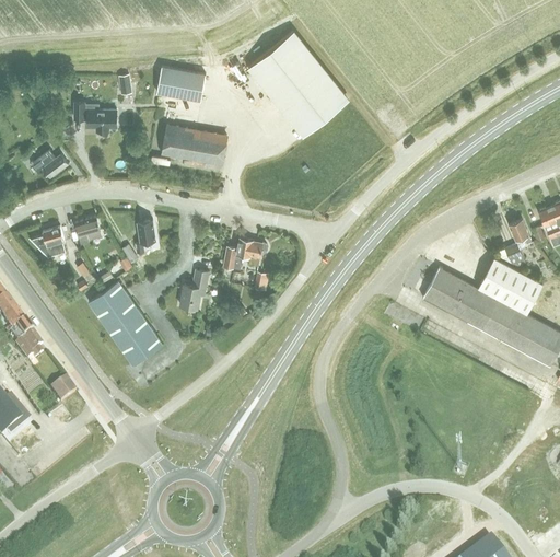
[(247,70),(303,138),(349,101),(293,32),(247,70)]
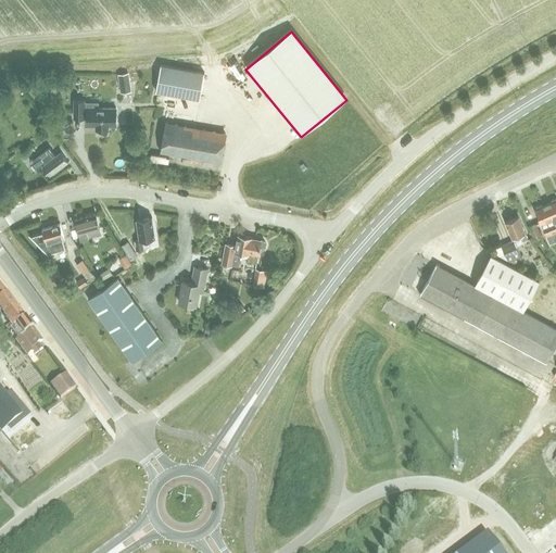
[(200,102),(204,76),(161,68),(155,93),(200,102)]
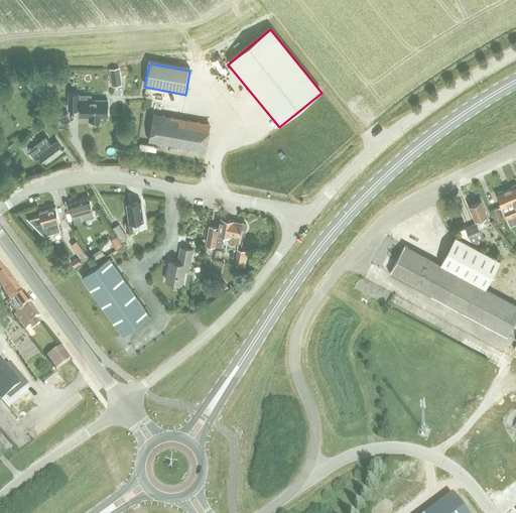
[(110,81),(120,79),(119,71),(109,73),(110,81)]
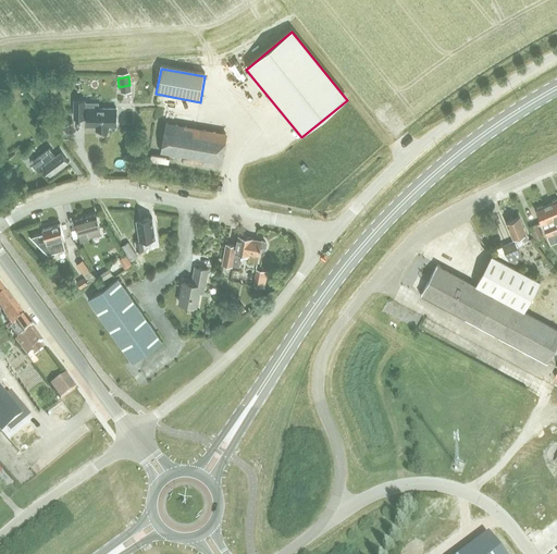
[(115,128),(115,111),(84,110),(85,103),(74,103),(74,120),(84,120),(87,120),(87,128),(96,128),(96,132),(108,132),(108,128),(115,128)]
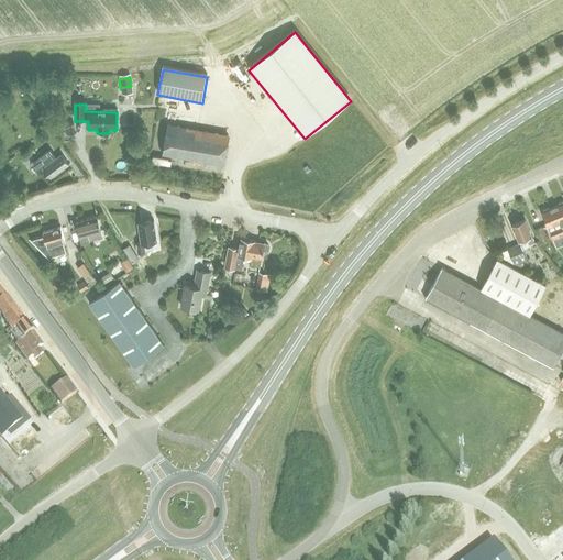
[(222,166),(227,138),(167,127),(163,155),(222,166)]
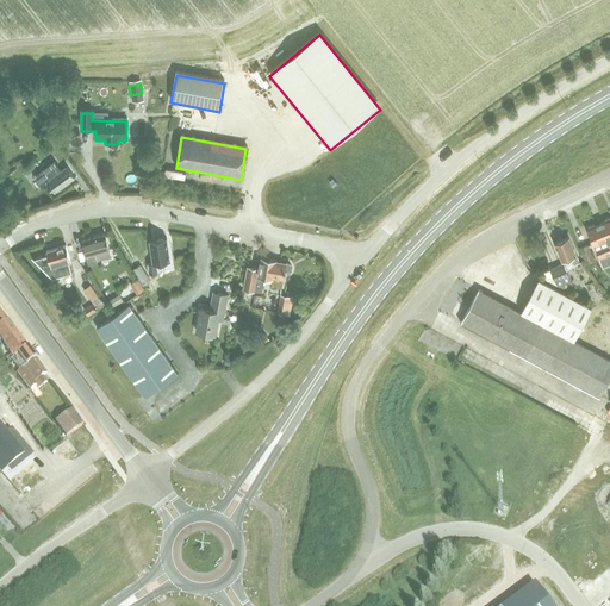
[(55,163),(33,180),(42,191),(48,186),(55,195),(74,181),(66,170),(62,173),(55,163)]
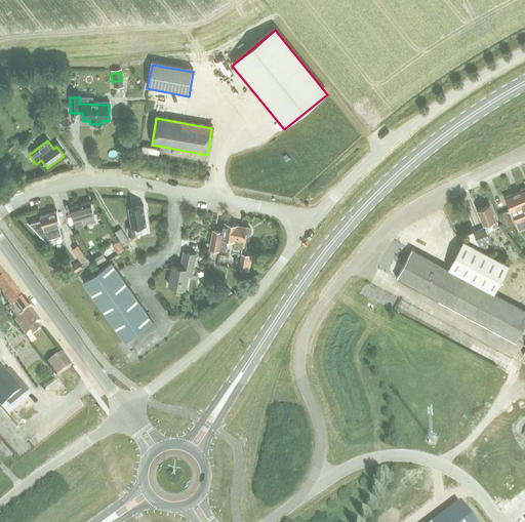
[(524,215),(517,196),(513,198),(512,196),(507,198),(508,200),(505,201),(518,233),(524,230),(524,215)]
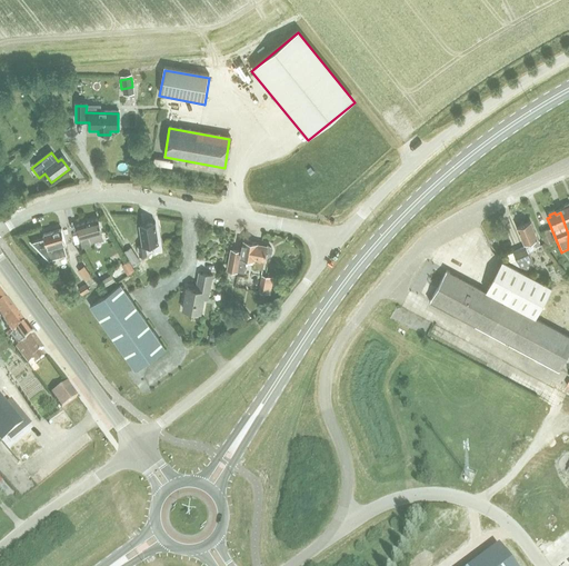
[(97,221),(76,228),(81,249),(90,247),(90,246),(102,242),(100,235),(101,235),(97,221)]
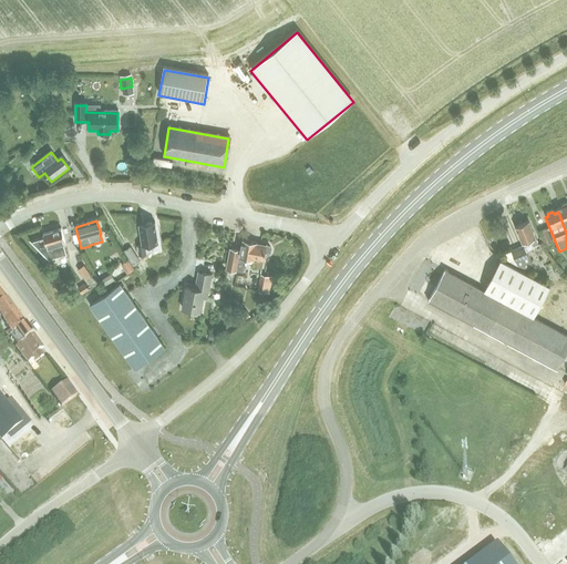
[(141,247),(136,247),(137,258),(146,257),(148,257),(147,246),(157,245),(154,225),(152,225),(151,223),(146,224),(145,226),(138,227),(141,247)]
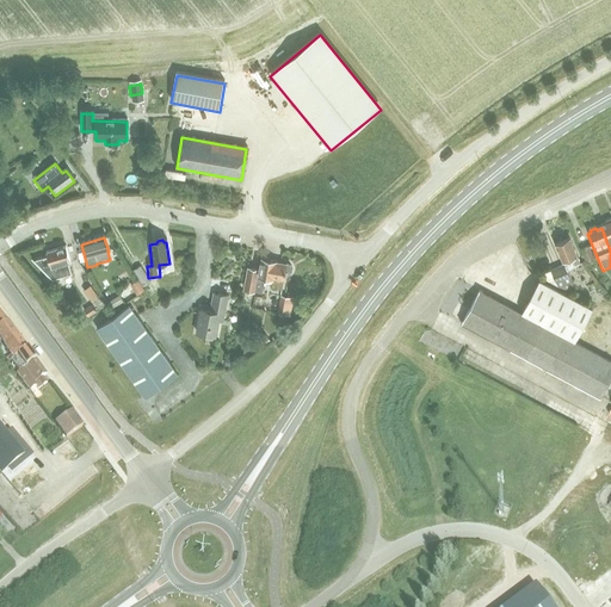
[(563,265),(573,260),(575,267),(580,266),(569,240),(555,246),(563,265)]
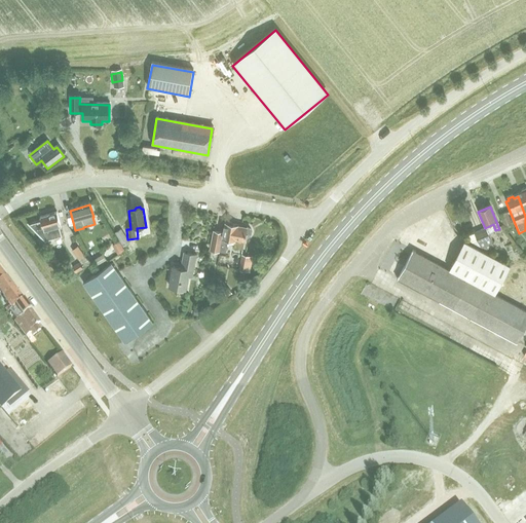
[(40,223),(30,226),(45,243),(62,237),(59,229),(61,229),(55,214),(39,219),(40,223)]
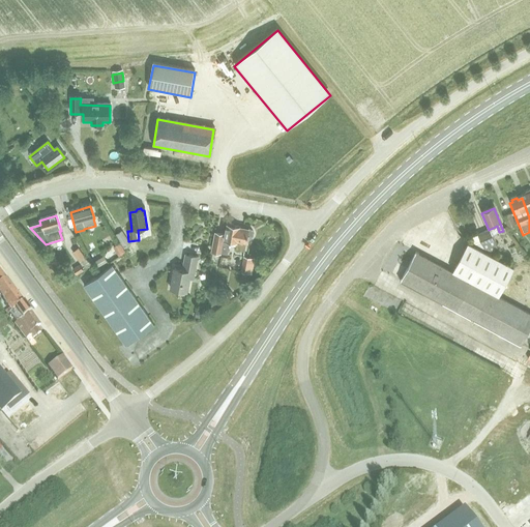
[(508,230),(516,227),(510,215),(503,218),(508,230)]
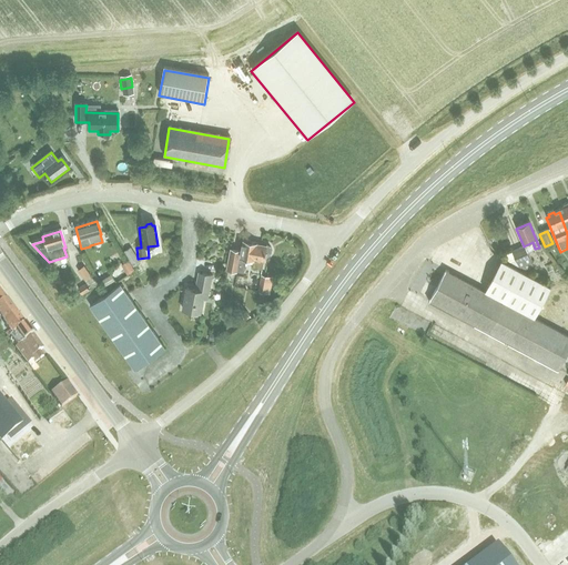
[(230,250),(230,252),(226,272),(243,275),(246,261),(253,262),(252,269),(262,271),(264,261),(265,260),(269,259),(270,255),(271,253),(270,250),(267,248),(265,248),(265,249),(256,248),(257,245),(251,244),(249,242),(246,242),(244,243),(242,243),(241,252),(230,250)]
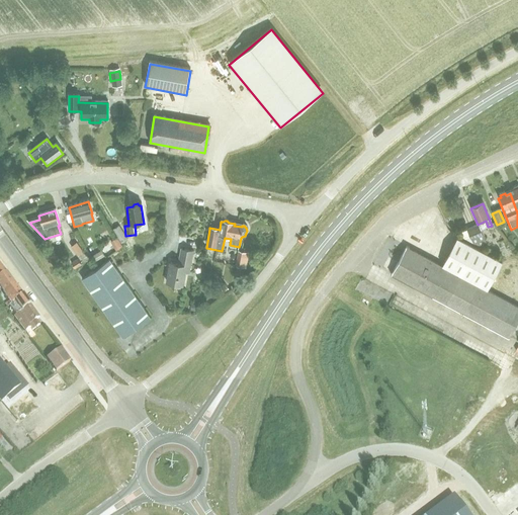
[(479,245),(485,242),(479,227),(467,231),(472,242),(477,240),(479,245)]
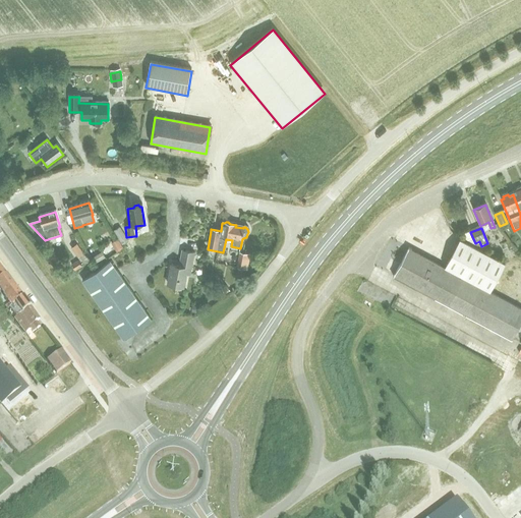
[(122,246),(128,243),(119,229),(114,233),(122,246)]
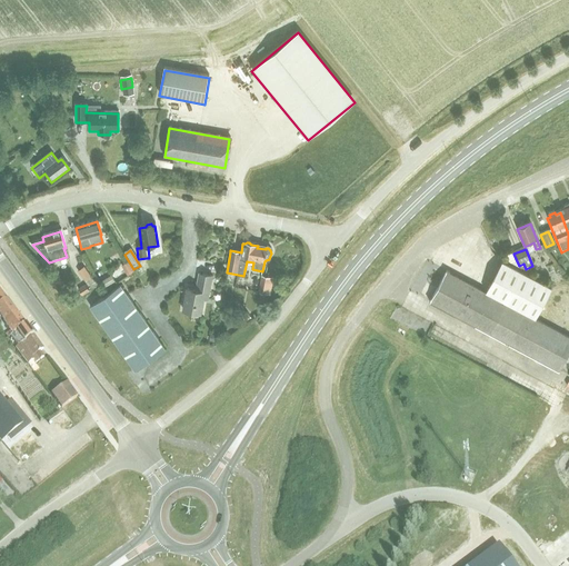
[(122,268),(128,278),(133,274),(128,264),(122,268)]
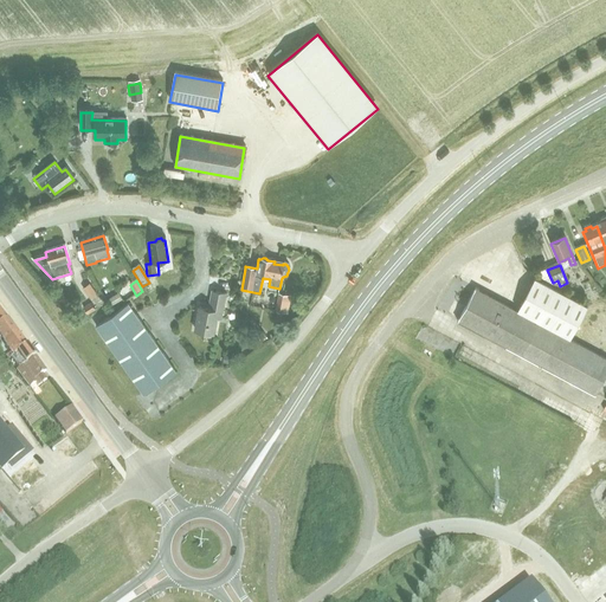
[(535,280),(517,314),(569,342),(569,341),(587,309),(535,280)]
